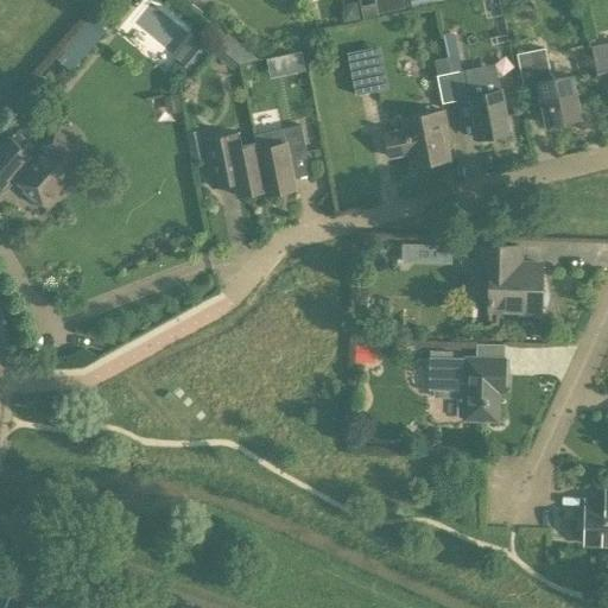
[(113,0),(102,14),(115,24),(127,8),(115,0),(113,0)]
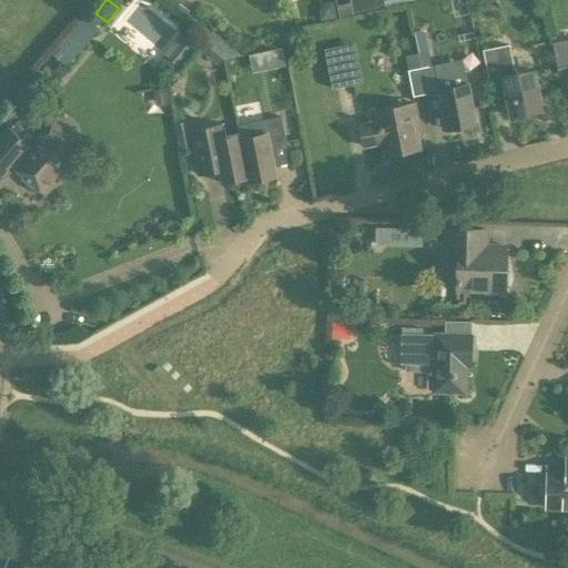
[(350,0),(352,11),(376,8),(374,0),(350,0)]
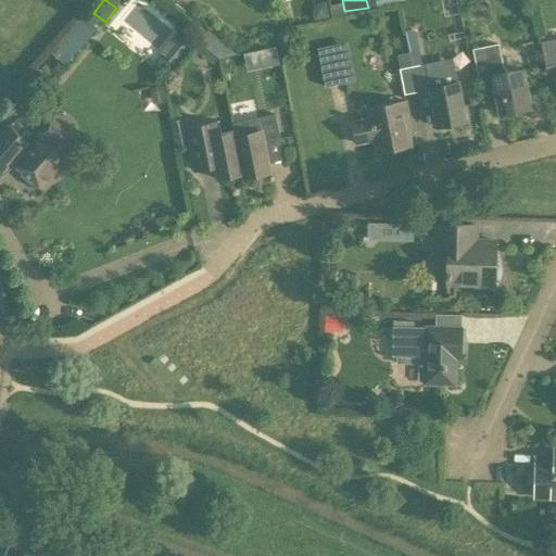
[(374,0),(376,10),(414,1),(414,0),(374,0)]
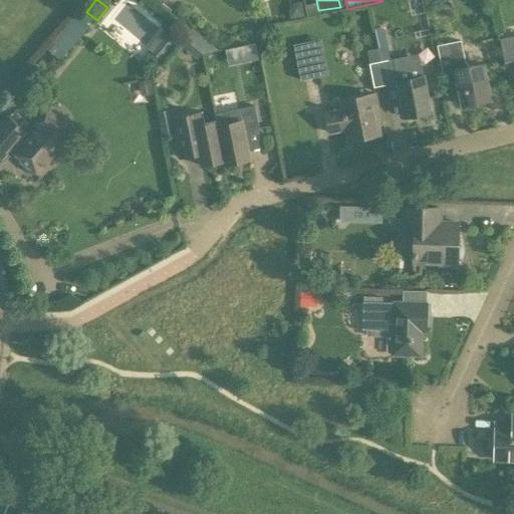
[(52,53),(61,60),(89,27),(80,20),(52,53)]
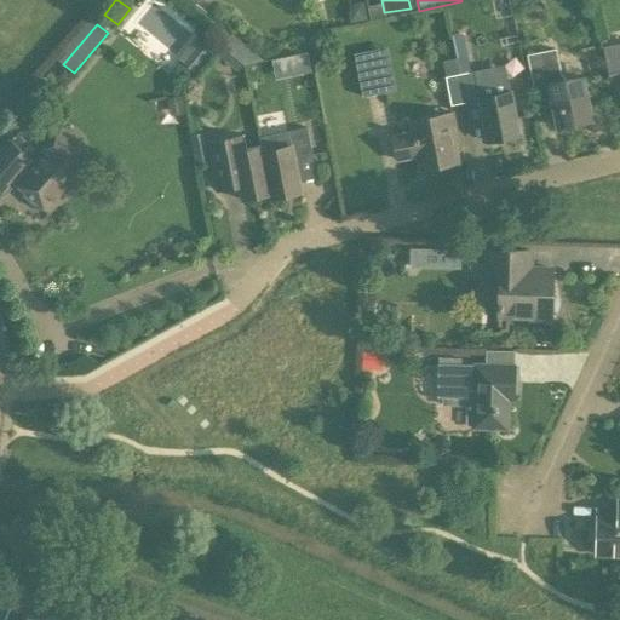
[(245,64),(263,59),(231,36),(218,56),(239,72),(245,64)]
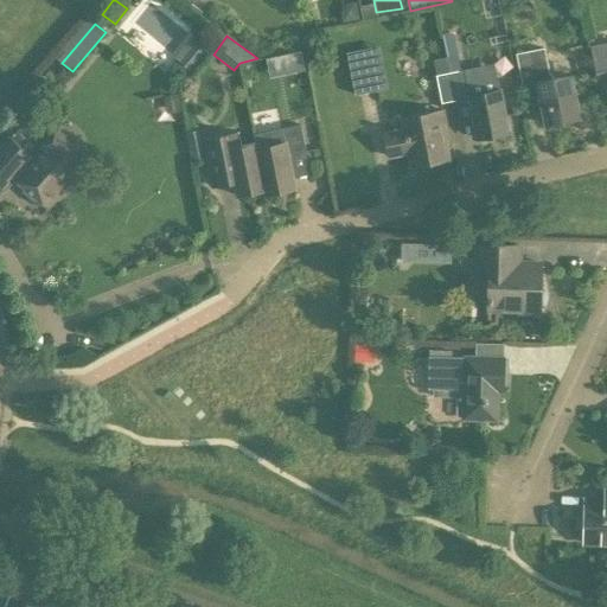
[(210,52),(191,37),(174,58),(192,74),(210,52)]
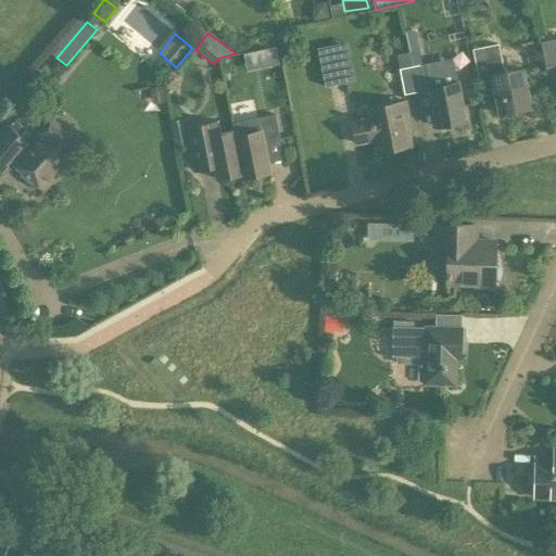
[(406,40),(408,53),(412,67),(420,66),(421,65),(416,38),(406,40)]
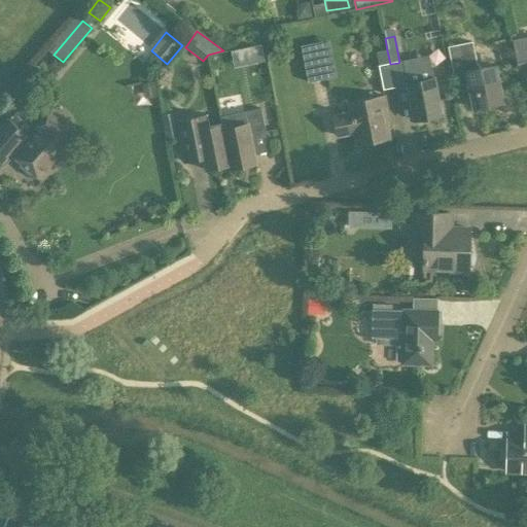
[(526,38),(513,41),(519,71),(526,69),(526,38)]
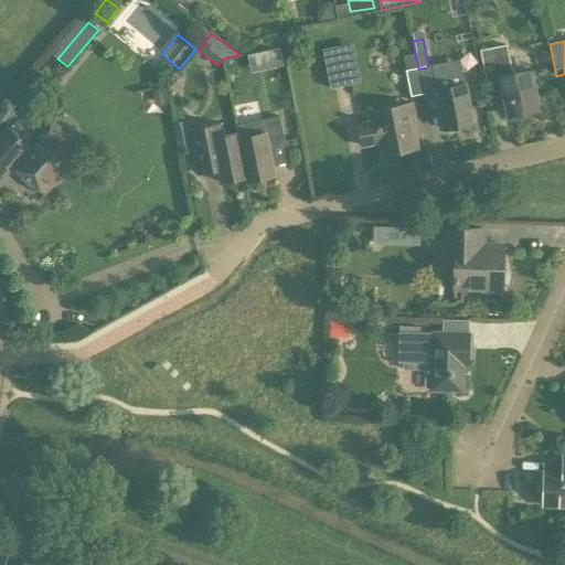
[(320,49),(329,86),(360,78),(351,42),(320,49)]
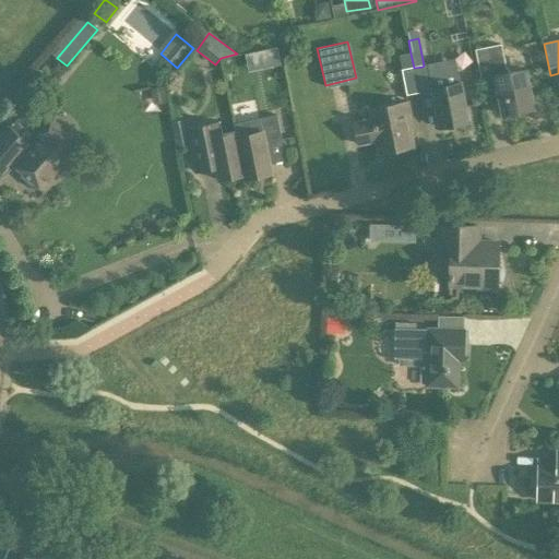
[(532,108),(524,72),(509,75),(508,69),(506,70),(501,46),(475,50),(484,92),(495,90),(500,116),(532,108)]
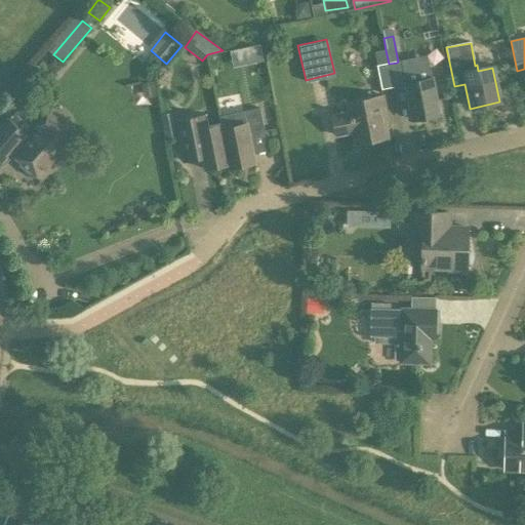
[(259,45),(247,48),(250,64),(263,61),(259,45)]
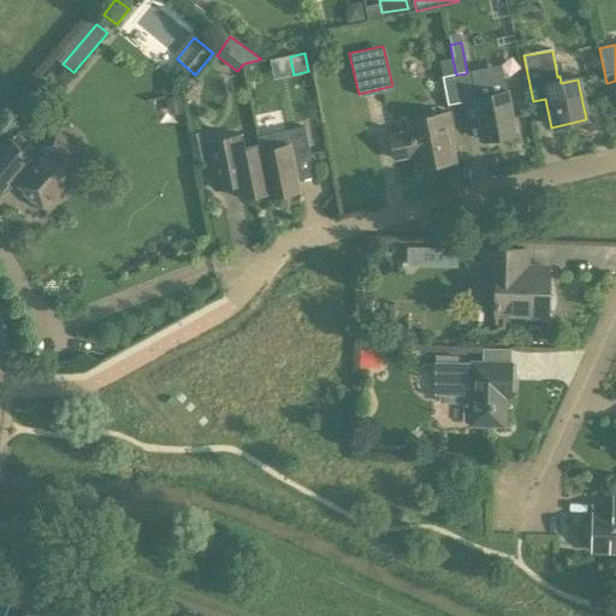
[(456,75),(452,59),(439,61),(449,106),(461,104),(456,75)]
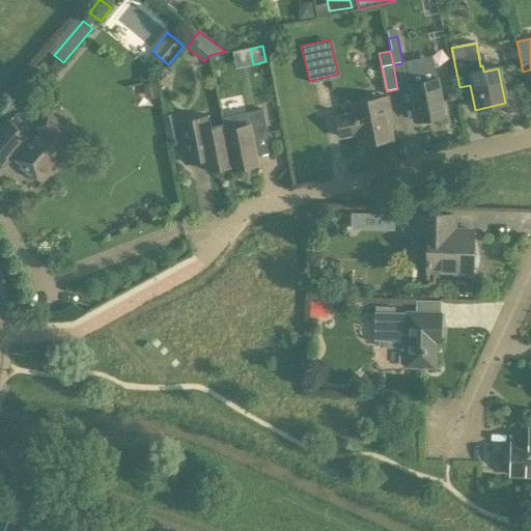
[(401,63),(393,64),(398,89),(411,86),(417,121),(443,116),(434,64),(418,67),(417,60),(402,62),(401,63)]
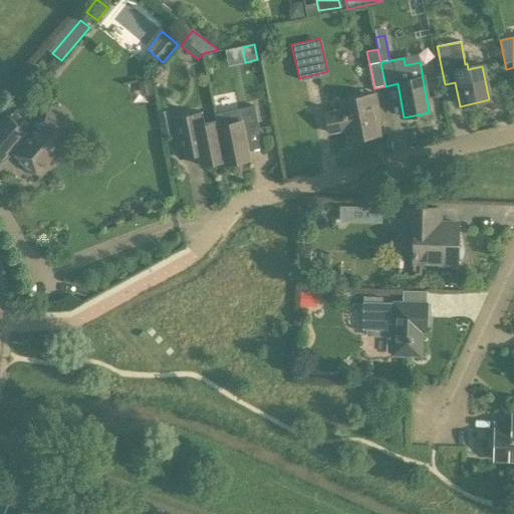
[(441,94),(439,81),(431,83),(434,96),(441,94)]
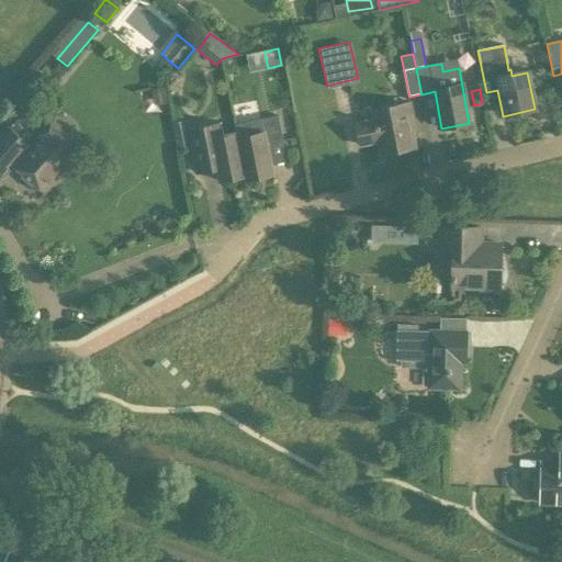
[(378,144),(381,156),(415,149),(409,125),(414,125),(409,104),(373,112),(375,122),(356,125),(360,147),(378,144)]
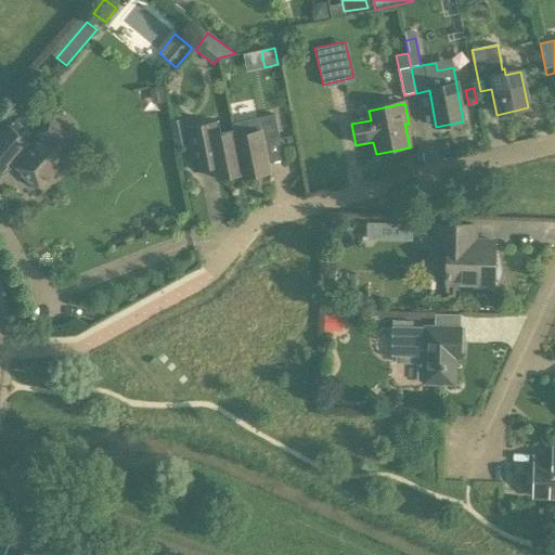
[(247,121),(249,133),(236,136),(235,137),(244,173),(243,175),(243,178),(269,173),(263,144),(280,140),(275,115),(247,121)]
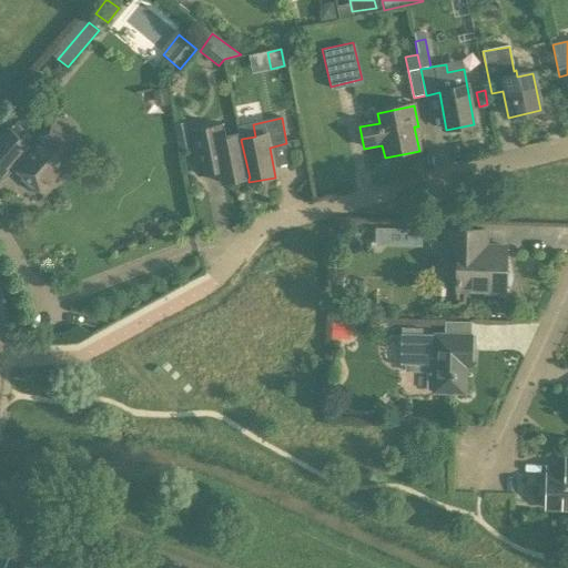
[(29,148),(8,129),(0,138),(0,179),(1,180),(12,168),(43,195),(83,149),(51,122),(29,148)]
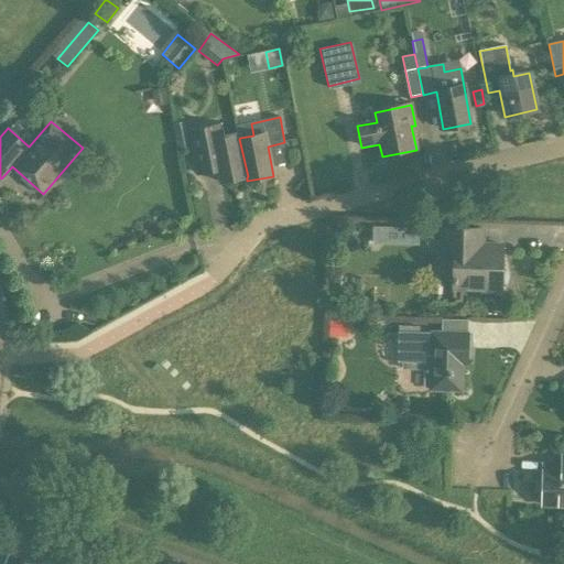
[(190,149),(183,121),(172,123),(177,151),(190,149)]
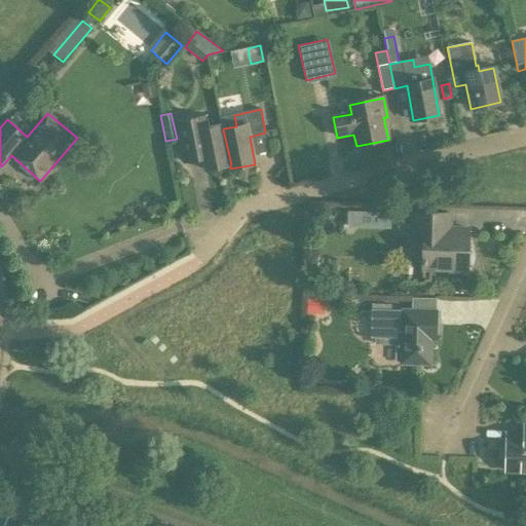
[(231,164),(223,129),(224,128),(223,128),(222,125),(209,127),(207,115),(178,121),(186,161),(204,158),(207,170),(229,164),(230,168),(230,165),(231,164)]
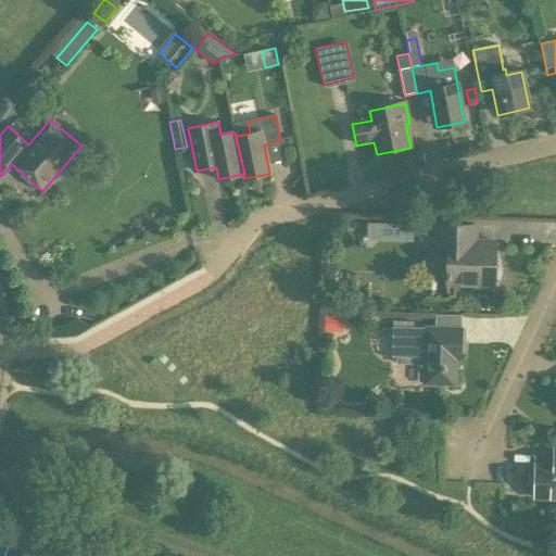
[(413,225),(367,224),(367,241),(413,242),(413,225)]
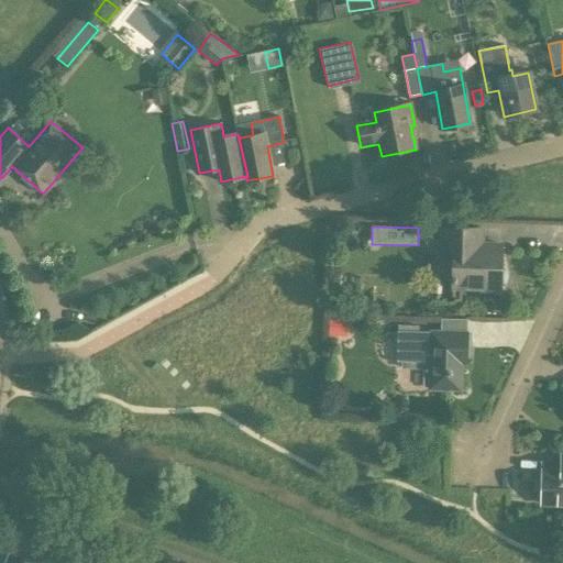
[(452,288),(498,289),(499,245),(476,244),(476,229),(441,228),(441,246),(453,246),(452,288)]
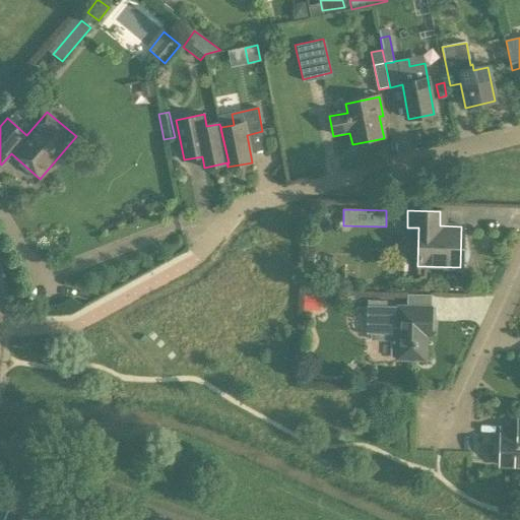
[(318,293),(304,293),(303,308),(318,309),(318,293)]
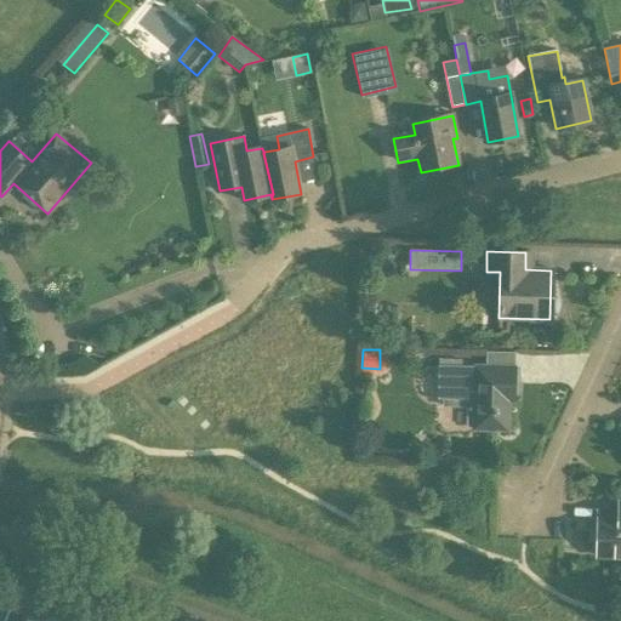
[(438,365),(437,398),(444,399),(443,408),(468,409),(467,426),(471,427),(471,429),(506,431),(507,400),(513,400),(514,368),(514,353),(486,352),(486,368),(462,366),(462,360),(438,360),(438,365)]
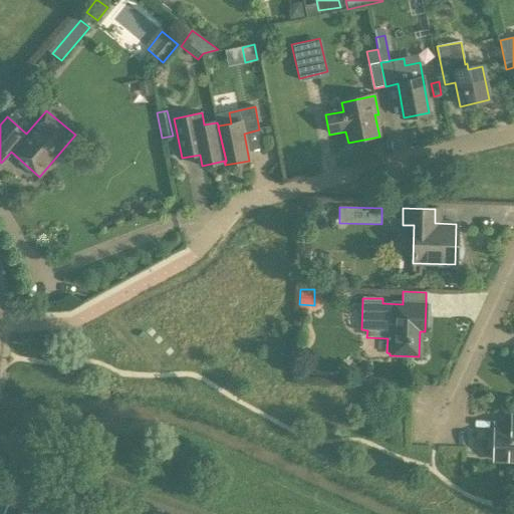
[(513,431),(496,431),(495,463),(513,463),(513,431)]
